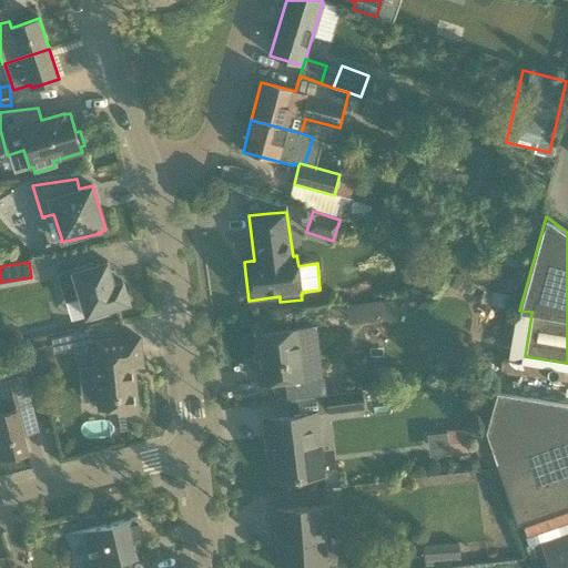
[(95,262),(57,274),(66,302),(80,296),(87,316),(90,315),(91,320),(108,314),(107,310),(129,303),(122,282),(113,284),(107,262),(97,264),(95,262)]
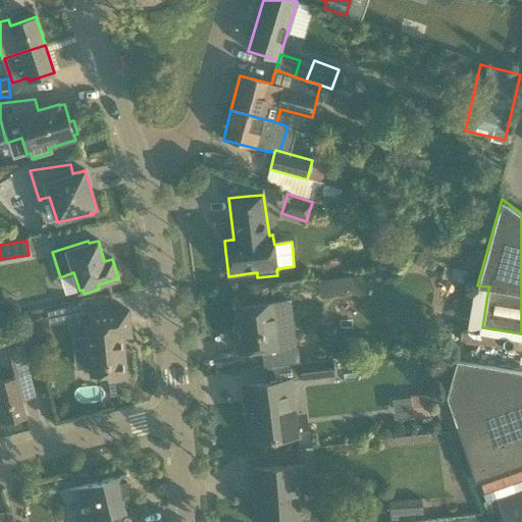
[(424,242),(413,264),(424,269),(429,260),(445,267),(451,254),(424,242)]
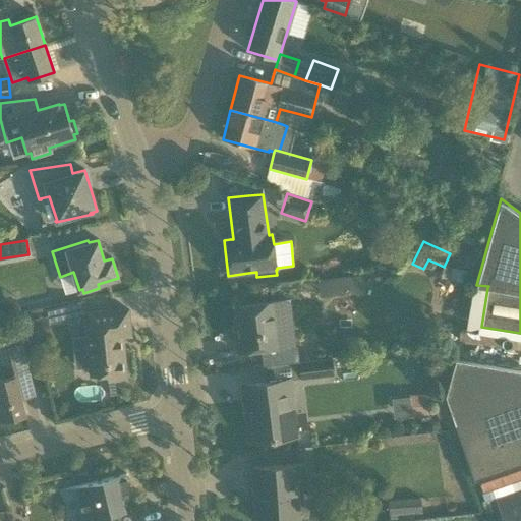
[(360,275),(317,280),(321,297),(362,292),(360,275)]
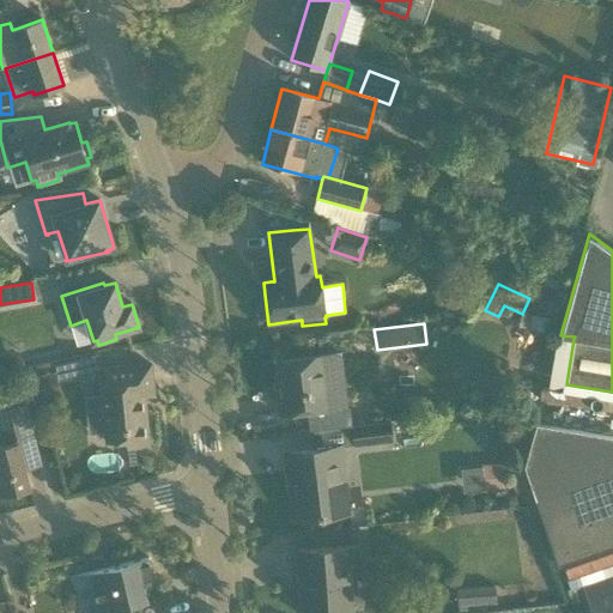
[(280,416),(304,412),(339,407),(337,388),(323,390),(319,356),(278,360),(281,392),(277,392),(280,416)]
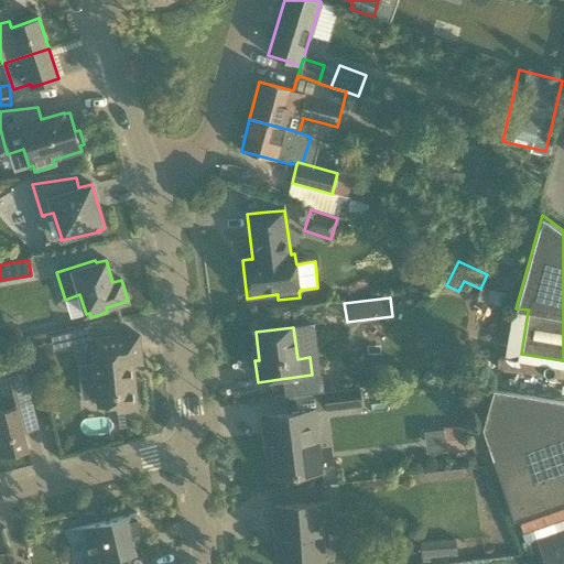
[(36,355),(53,350),(67,347),(64,333),(50,336),(50,334),(32,337),(36,355)]
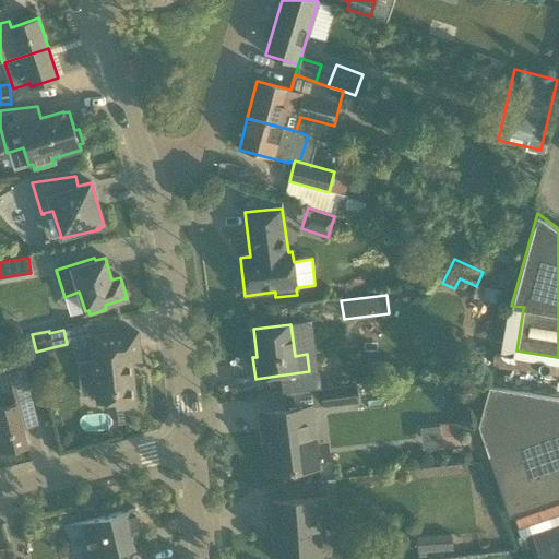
[(138,332),(116,334),(91,336),(97,403),(116,402),(116,408),(135,406),(131,360),(140,360),(138,332)]
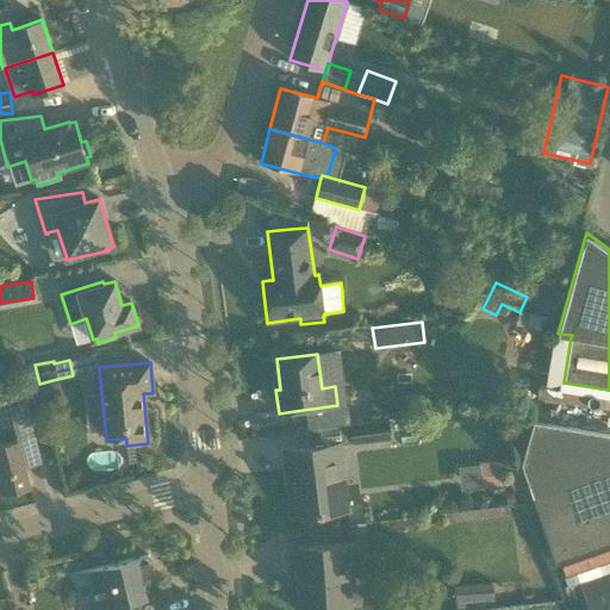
[(337,424),(365,421),(362,398),(352,399),(352,406),(335,408),(337,424)]
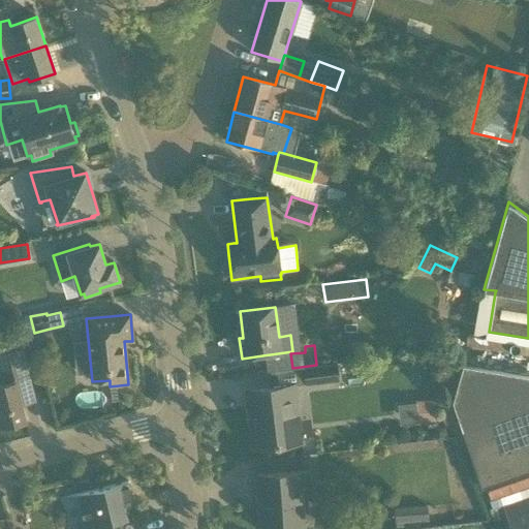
[(33,395),(28,374),(22,347),(0,351),(0,374),(2,383),(0,383),(0,427),(26,422),(20,398),(33,395)]
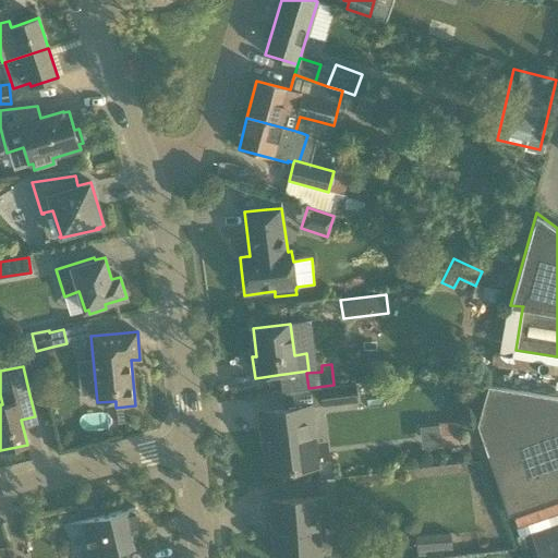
[(359,402),(356,385),(320,389),(323,407),(359,402)]
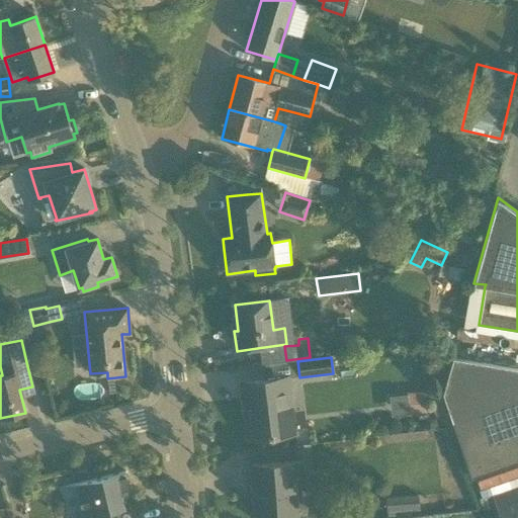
[(517,369),(453,358),(443,395),(472,478),(517,460),(517,369)]
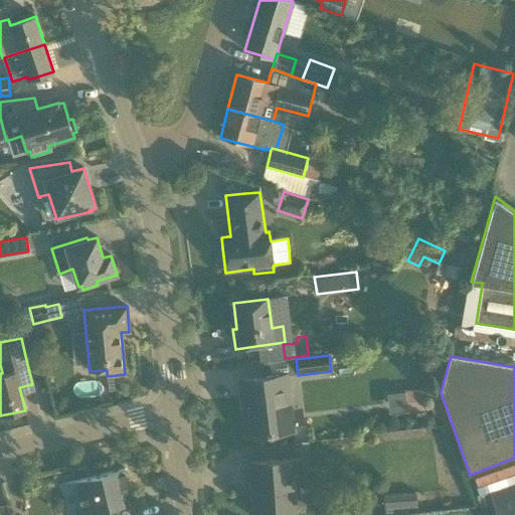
[(260,378),(239,381),(242,403),(246,437),(251,436),(272,434),(294,431),(294,428),(304,427),(302,406),(291,408),(287,375),(260,378)]
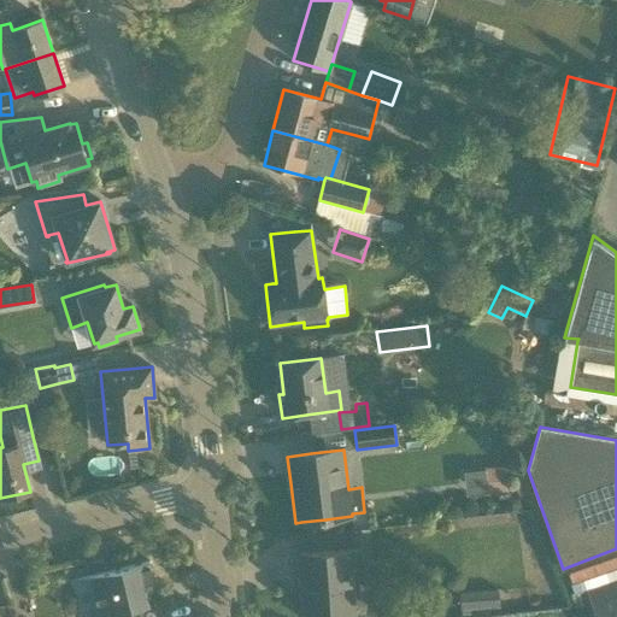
[(509,498),(507,464),(479,465),(480,499),(509,498)]
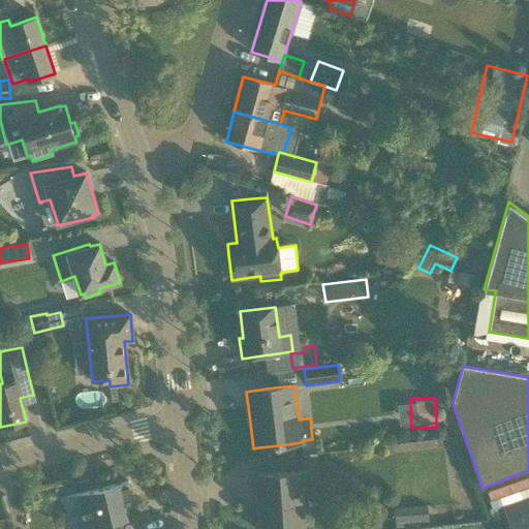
[(277,473),(256,474),(258,502),(259,528),(303,528),(301,489),(310,488),(309,471),(277,473)]
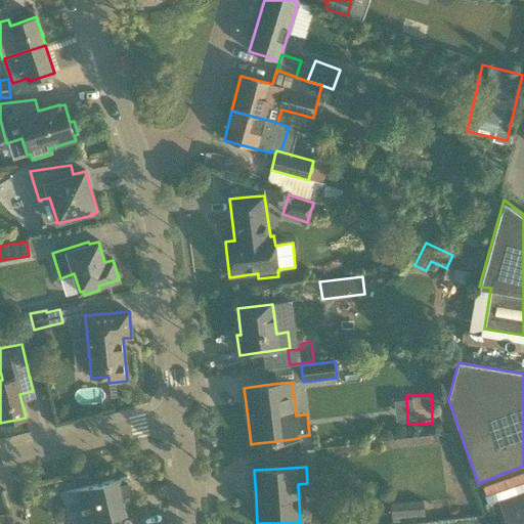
[(85,523),(82,523),(136,523),(137,523),(137,521),(136,519),(136,518),(135,516),(134,515),(132,514),(131,513),(129,513),(127,513),(126,513),(124,503),(133,499),(127,477),(113,480),(77,489),(77,490),(82,510),(85,523)]
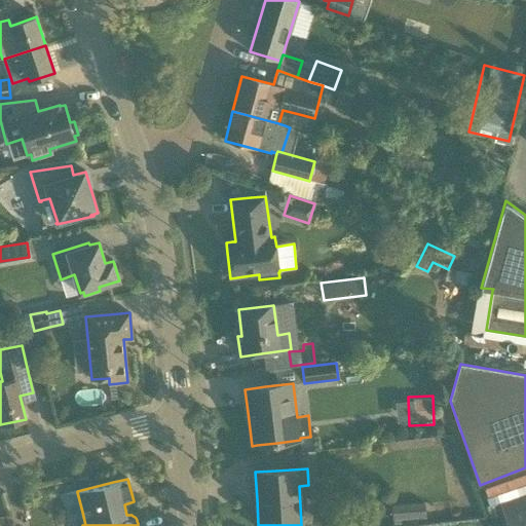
[(525,525),(525,492),(486,506),(492,525),(525,525)]
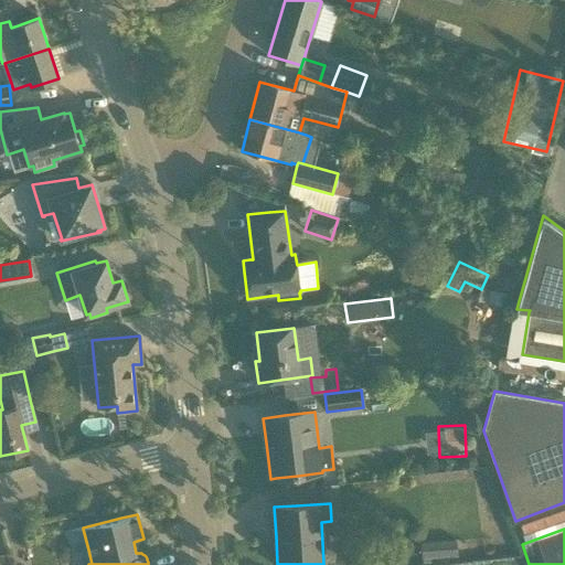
[(457,541),(422,543),(423,560),(458,556),(457,541)]
